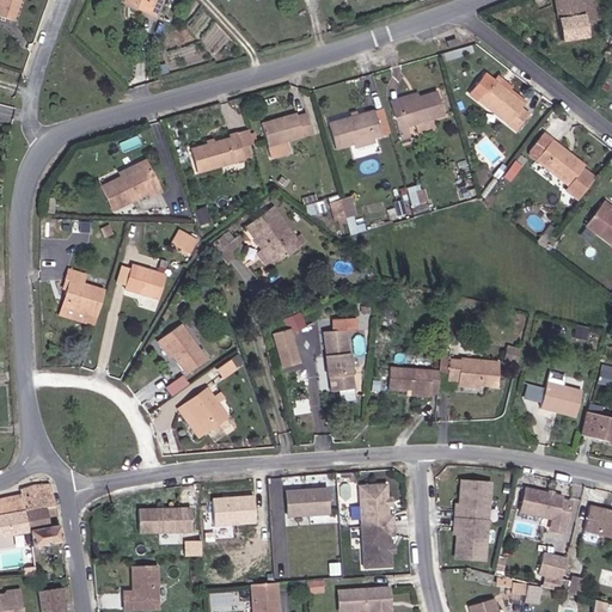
[(5,0),(6,0),(5,5),(2,10),(20,17),(26,0),(5,0)]
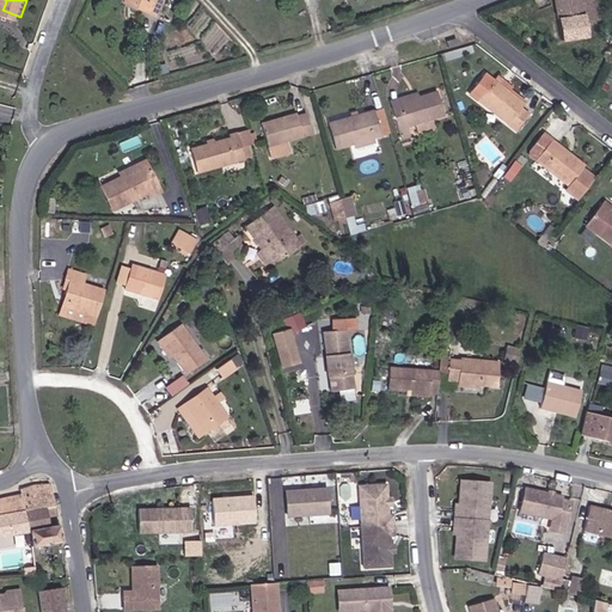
[(160,1),(160,0),(139,0),(135,10),(164,19),(170,4),(160,1)]
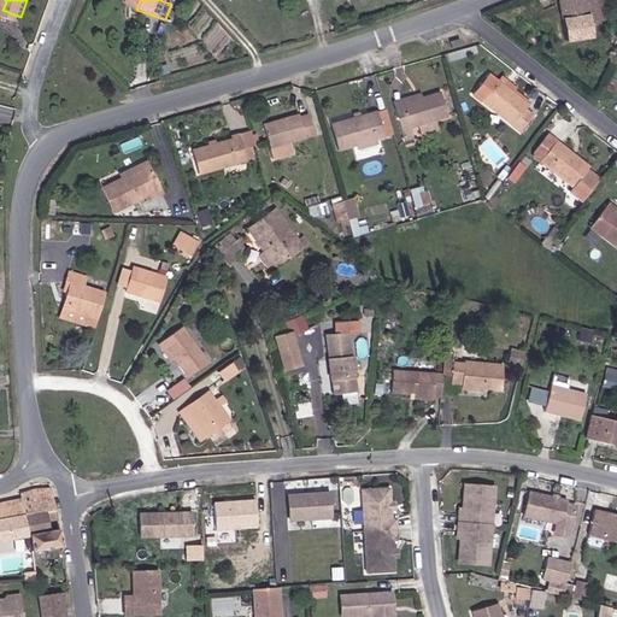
[(593,21),(612,17),(611,10),(605,9),(603,0),(559,0),(569,46),(598,42),(594,29),(593,21)]
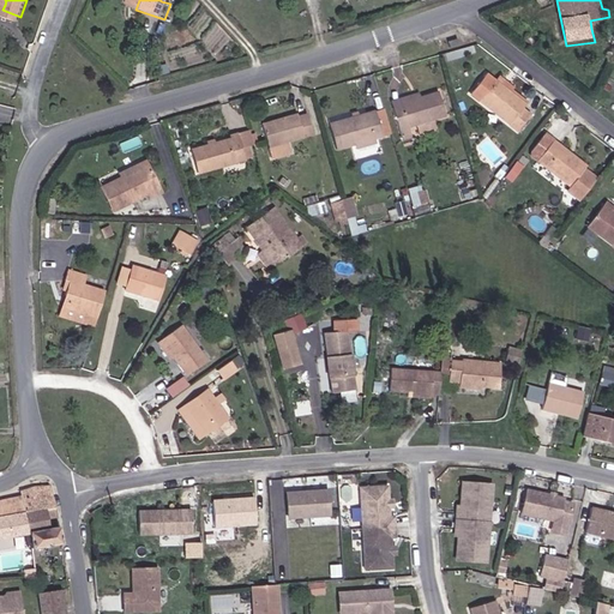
[(590,20),(591,29),(612,25),(609,17),(590,20)]
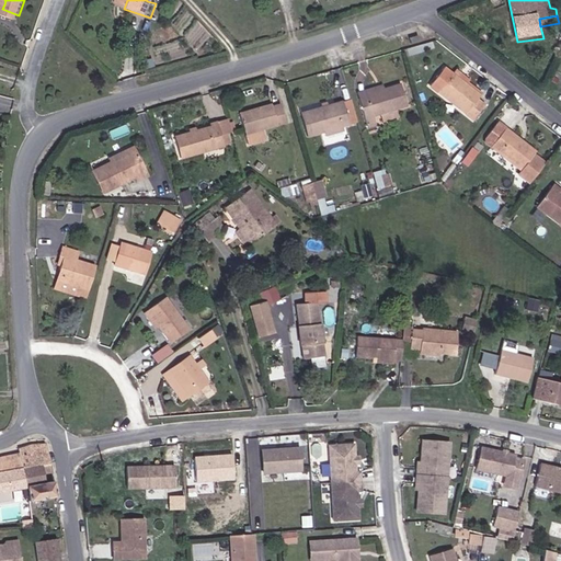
[(471,87),(460,77),(459,77),(451,70),(437,88),(445,94),(479,122),(491,109),(483,102),(487,99),(471,87)]
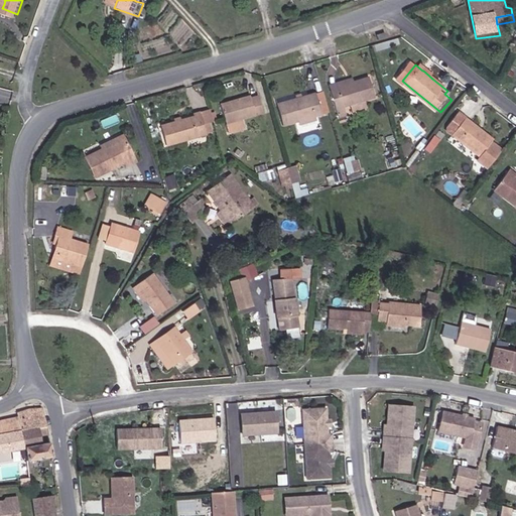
[(426,67),(423,71),(433,80),(437,76),(426,67)]
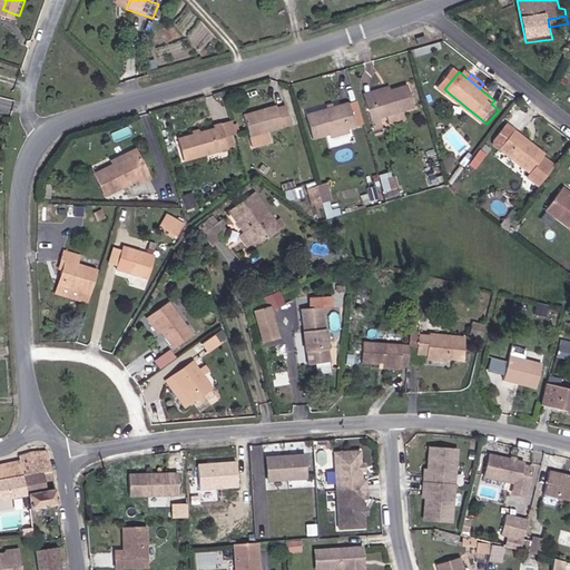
[(370,90),(371,95),(397,87),(396,82),(370,90)]
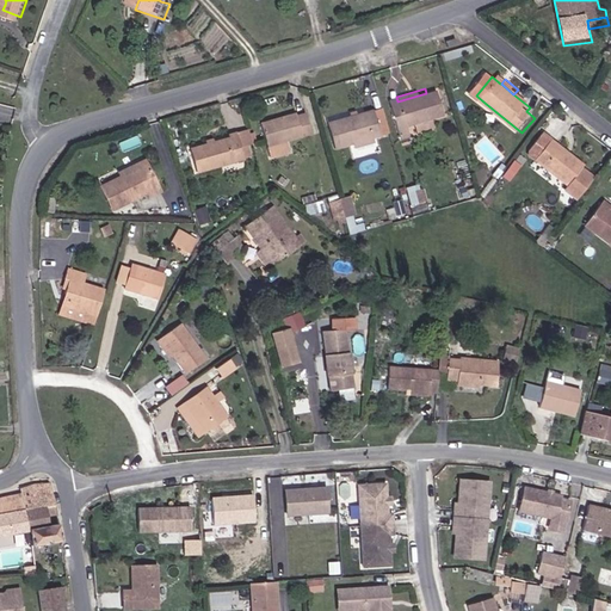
[(405,130),(414,128),(413,122),(450,111),(444,88),(426,93),(397,102),(405,130)]
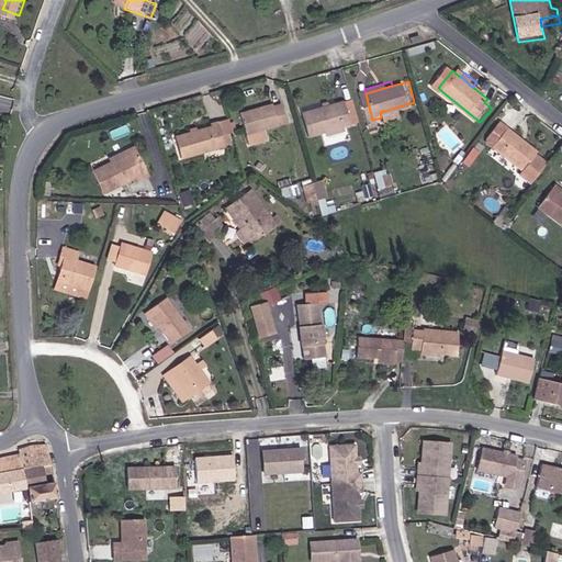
[(291,93),(283,96),(284,102),(287,110),(295,108),(291,93)]
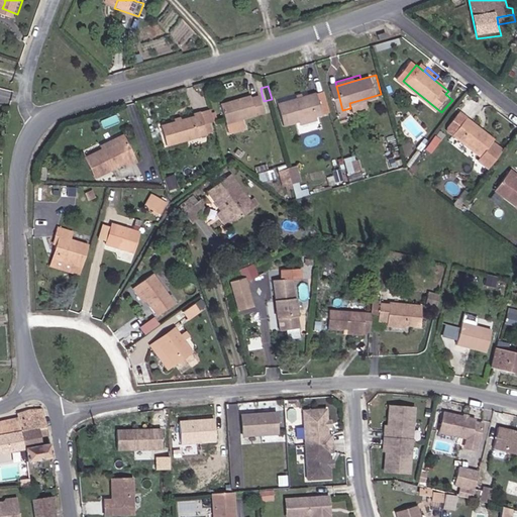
[(252,94),(220,103),(225,123),(267,111),(264,101),(262,94),(261,88),(251,91),(252,94)]
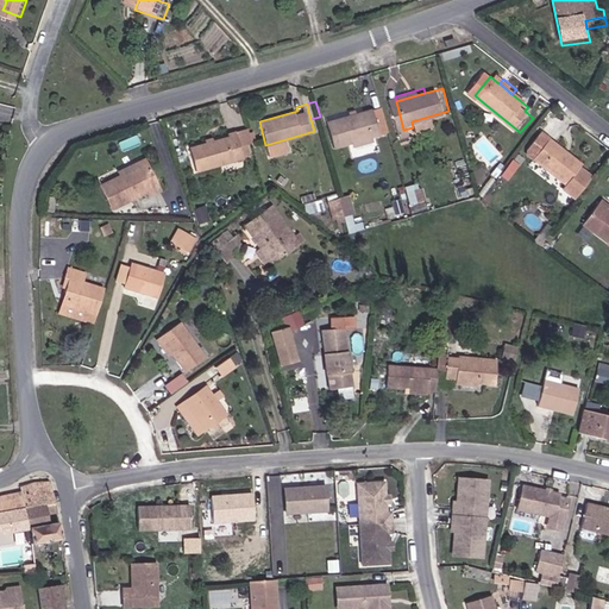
[(338,143),(359,137),(375,132),(383,131),(376,105),(331,118),(338,143)]
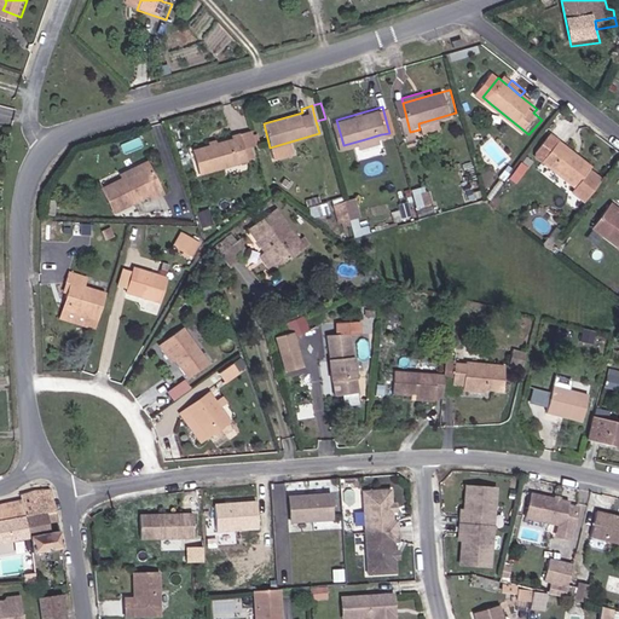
[(233,150),(239,149),(236,134),(230,136),(231,140),(233,150)]
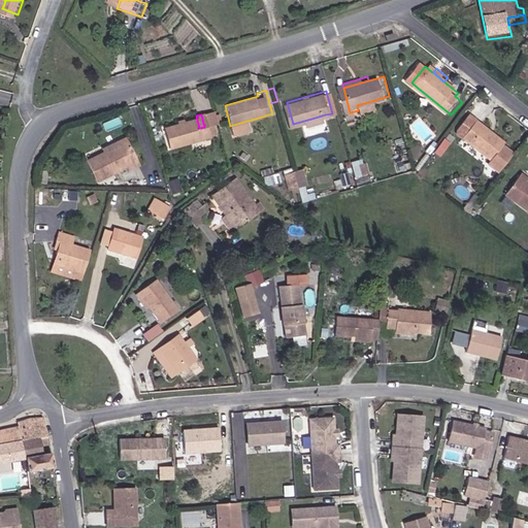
[(474,132),(468,141),(495,162),(493,165),(504,173),(517,156),(506,147),(508,145),(481,124),(474,119),(468,128),(474,132)]
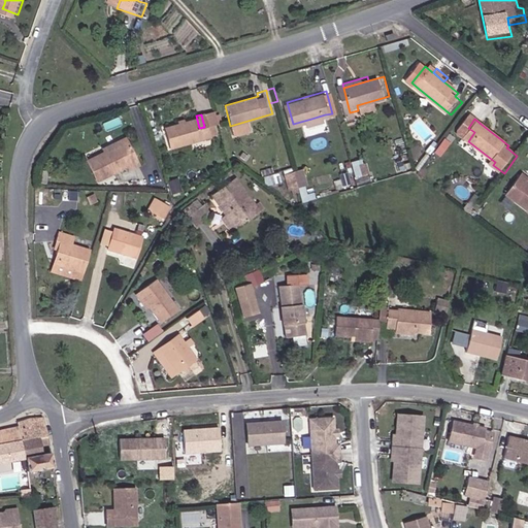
[(211,125),(204,127),(199,128),(197,120),(182,125),(175,126),(162,130),(167,149),(213,135),(211,125)]
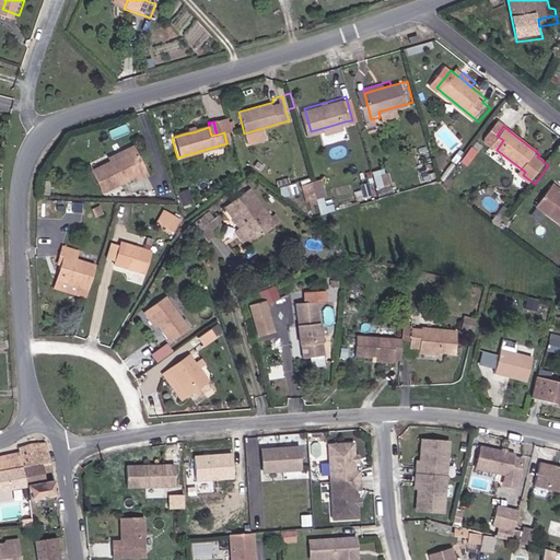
[(108,164),(132,151),(130,147),(106,160),(108,164)]
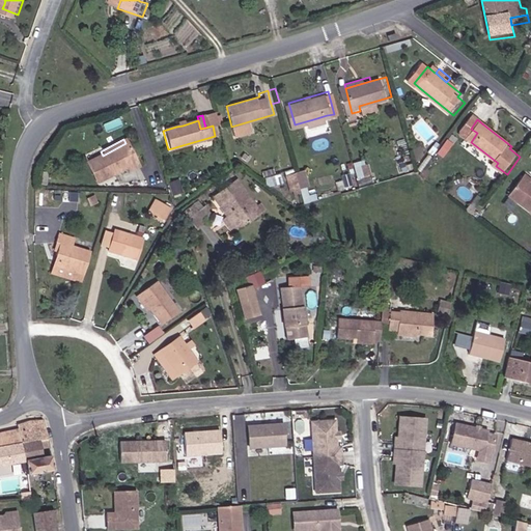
[(103,156),(86,164),(95,184),(113,174),(112,173),(126,166),(129,172),(138,167),(126,143),(103,156)]
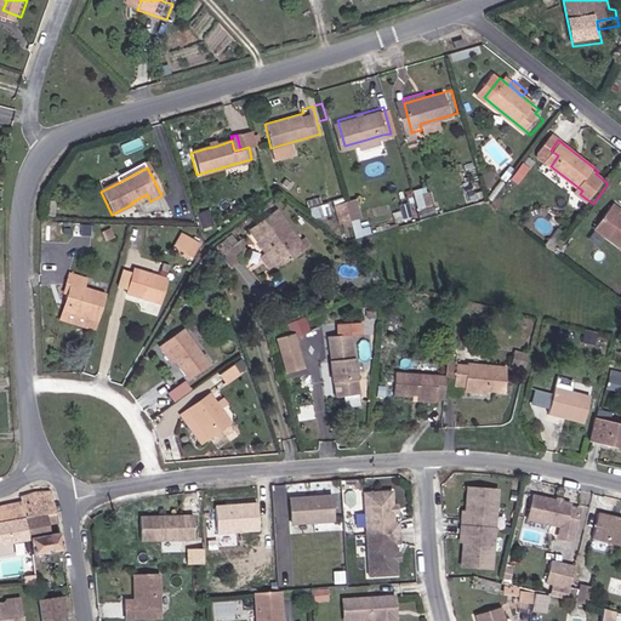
[(434,187),(426,189),(429,201),(438,200),(434,187)]
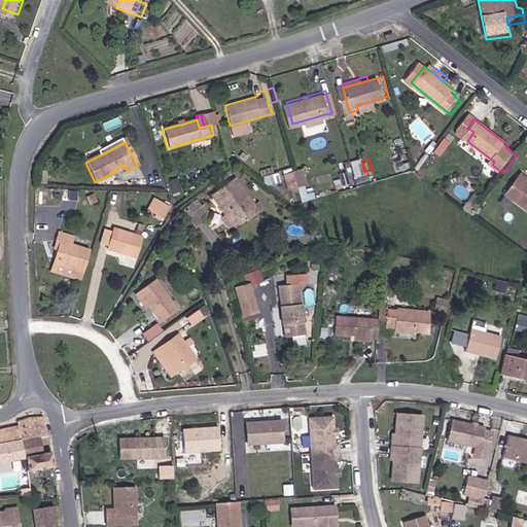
[(287,191),(300,190),(301,200),(315,198),(314,191),(307,192),(304,169),(284,171),(287,191)]
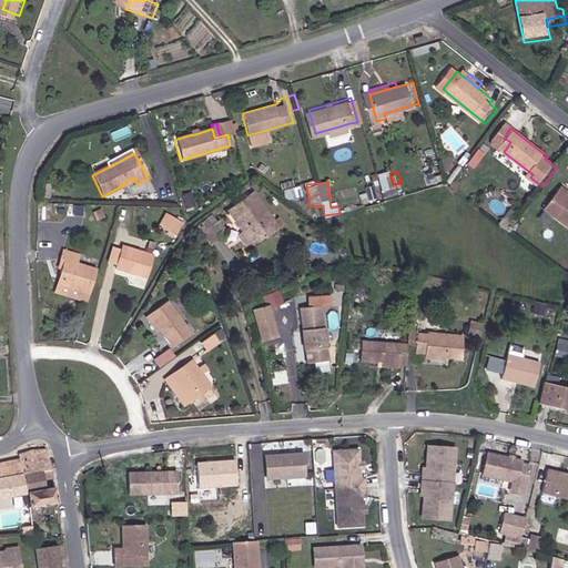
[(266,262),(283,251),(271,232),(282,225),(254,190),(229,206),(255,244),(266,262)]
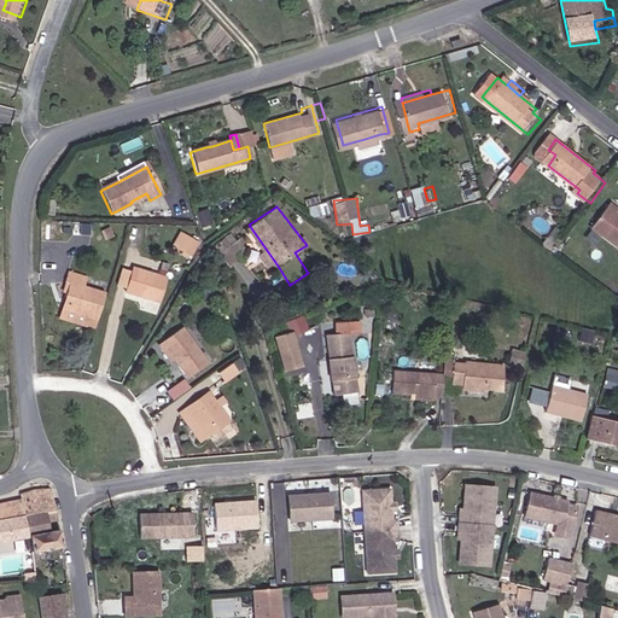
[(617,211),(612,208),(594,232),(617,250),(617,211)]
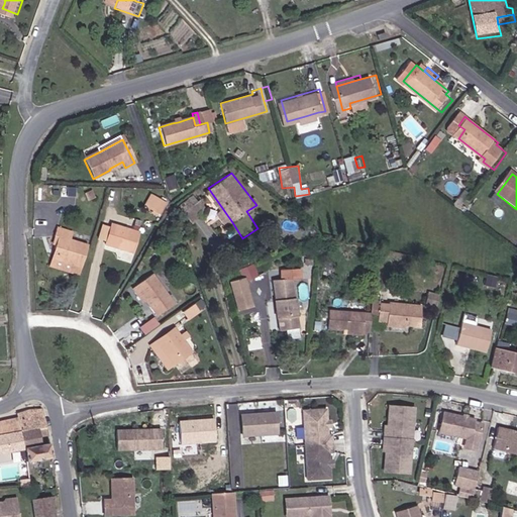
[(151,192),(143,206),(159,214),(166,200),(151,192)]
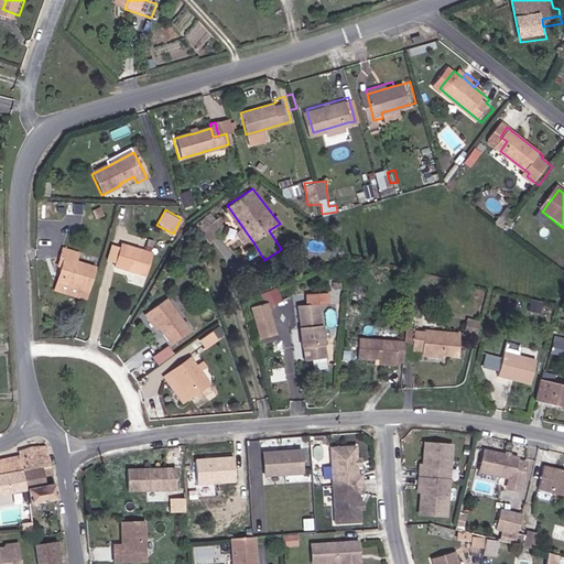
[(121,246),(115,268),(144,275),(151,253),(121,246)]
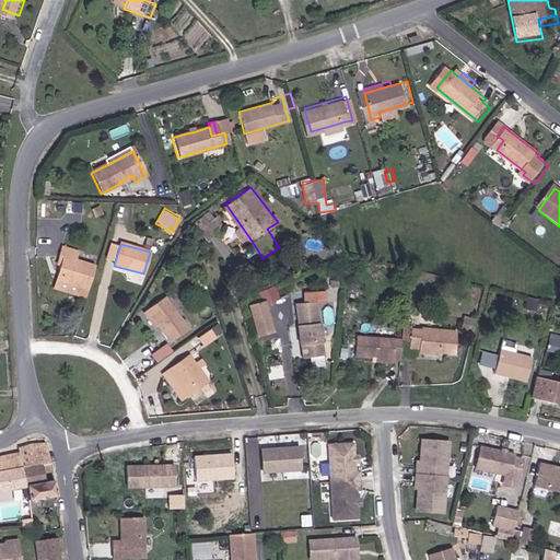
[(62,258),(58,272),(62,273),(60,282),(89,291),(95,268),(76,261),(78,254),(60,249),(58,257),(62,258)]
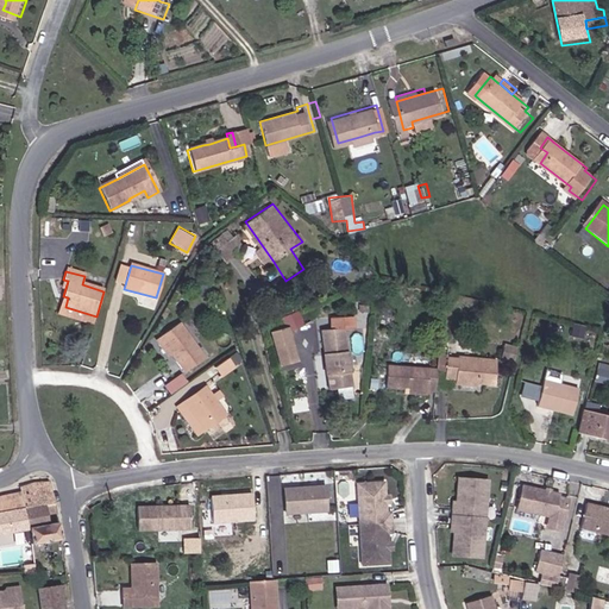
[(344,316),(355,314),(352,302),(328,306),(331,319),(321,320),(334,383),(355,378),(344,316)]
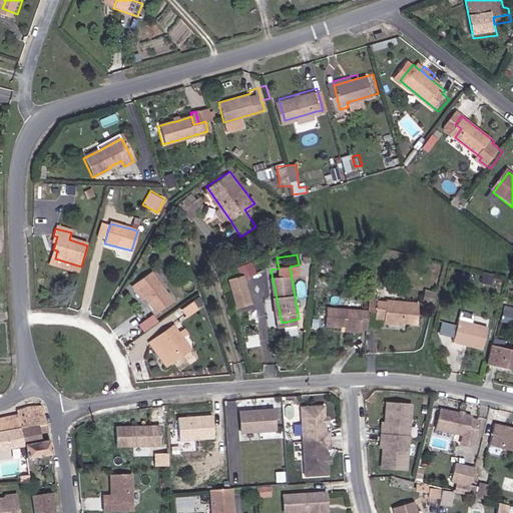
[(79,274),(81,267),(55,259),(51,258),(49,266),(79,274)]
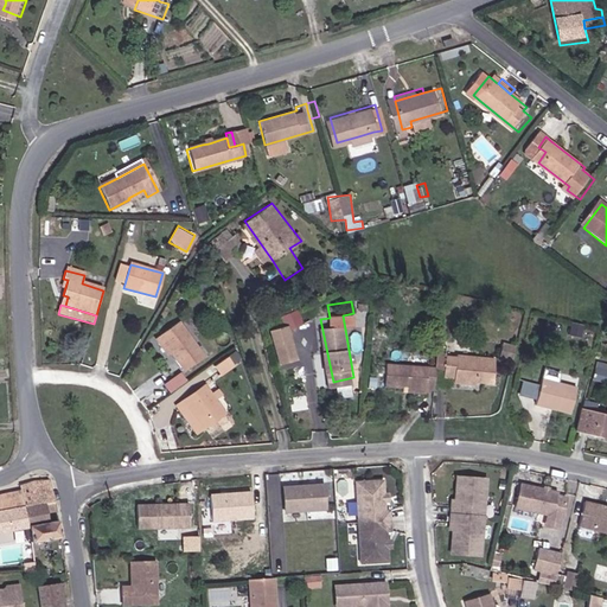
[(184,323),(161,338),(173,355),(186,372),(209,357),(184,323)]
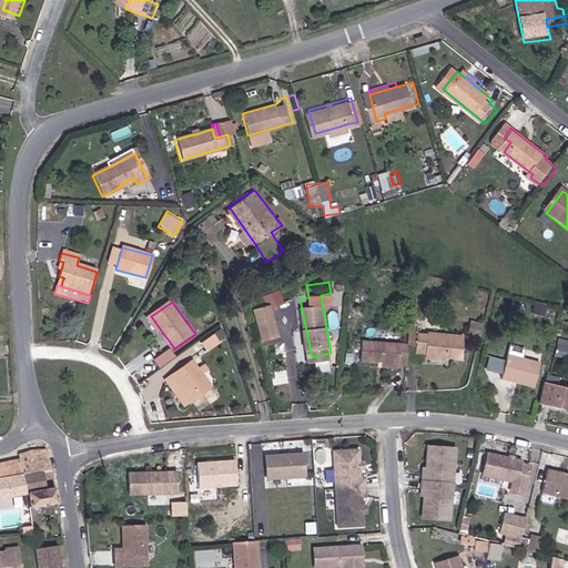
[(162,332),(151,316),(148,318),(159,334),(162,332)]
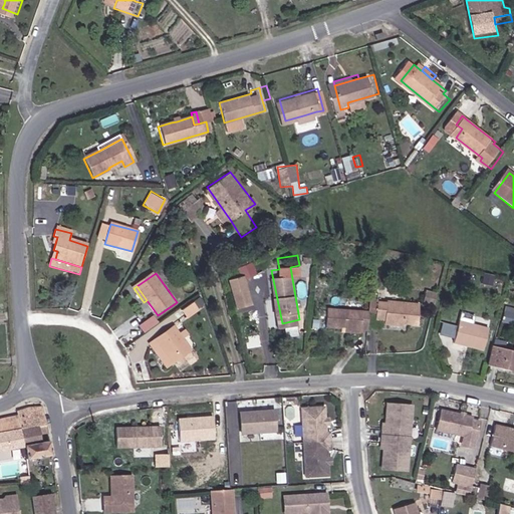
[(392,318),(391,322),(404,323),(405,321),(418,322),(420,303),(403,301),(403,302),(399,302),(399,300),(388,299),(387,300),(378,299),(376,316),(386,317),(392,318)]
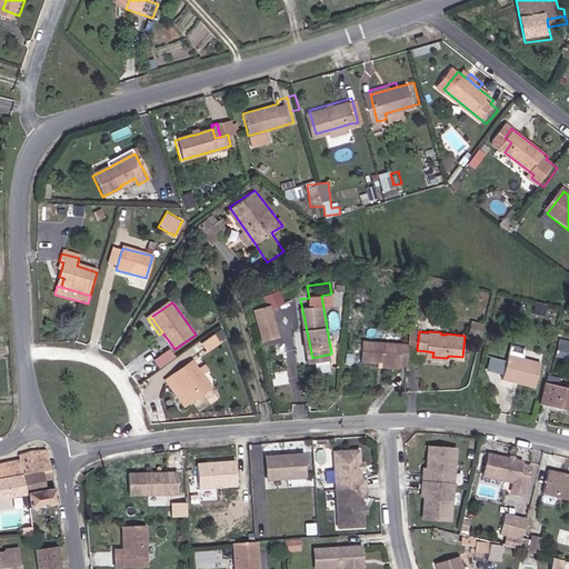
[(217,335),(205,345),(210,352),(222,343),(217,335)]
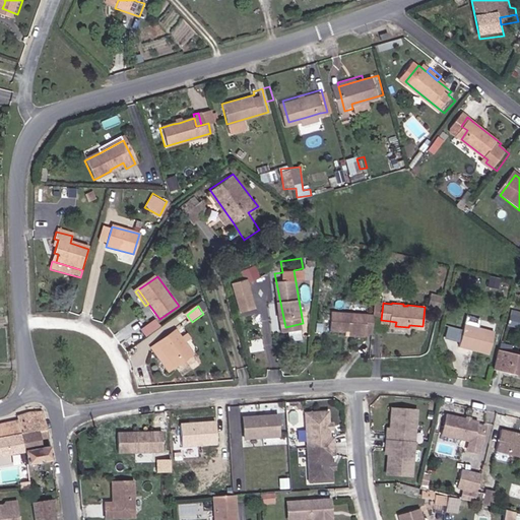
[(345,329),(366,330),(373,331),(375,312),(332,308),(330,327),(345,329)]
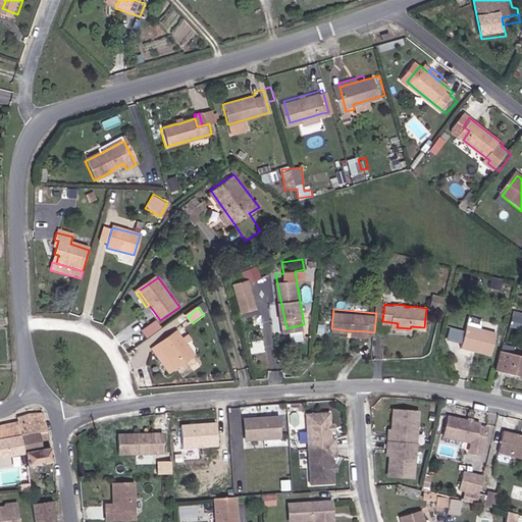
[(521,311),(516,310),(513,325),(521,326),(521,318),(521,311)]
